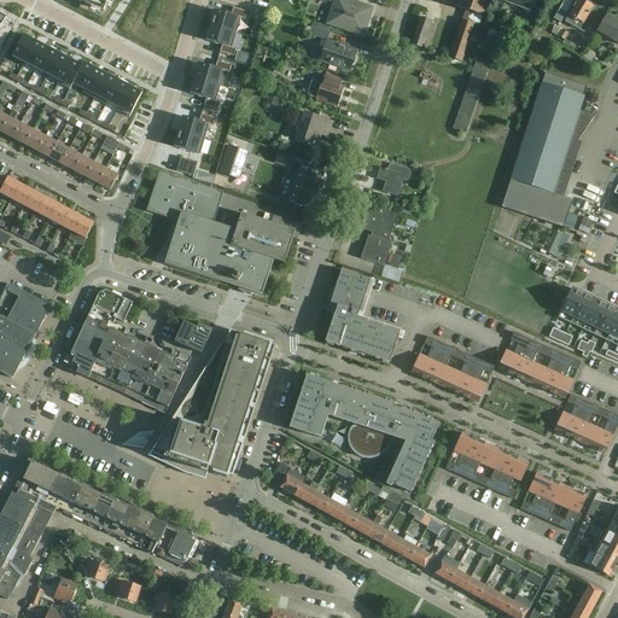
[(75,0),(104,11),(108,0),(75,0)]
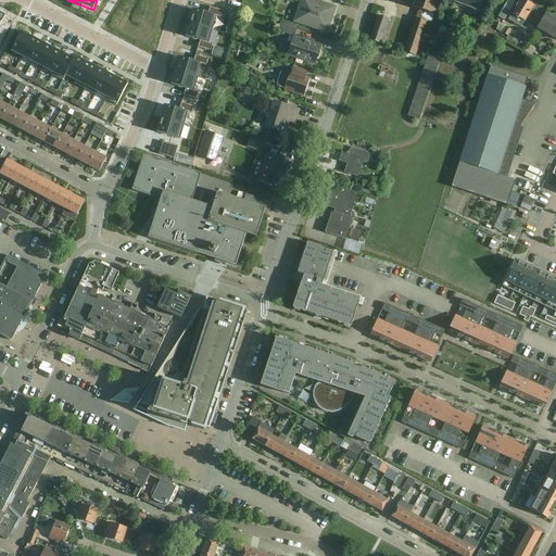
[(333,9),(306,0),(280,0),(293,3),(294,2),(302,4),(297,21),(326,32),(328,25),(330,25),(332,16),(331,15),(333,9)]
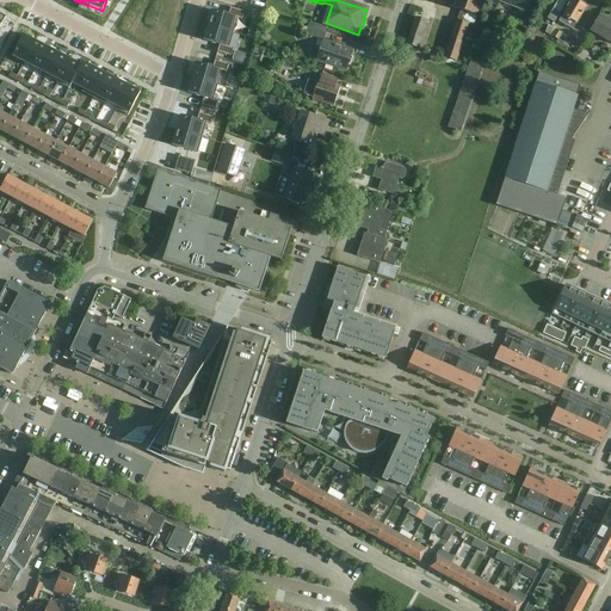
[(476,16),(481,0),(434,0),(434,2),(460,11),(457,19),(444,57),(456,61),(467,32),(469,24),(473,25),(476,16)]
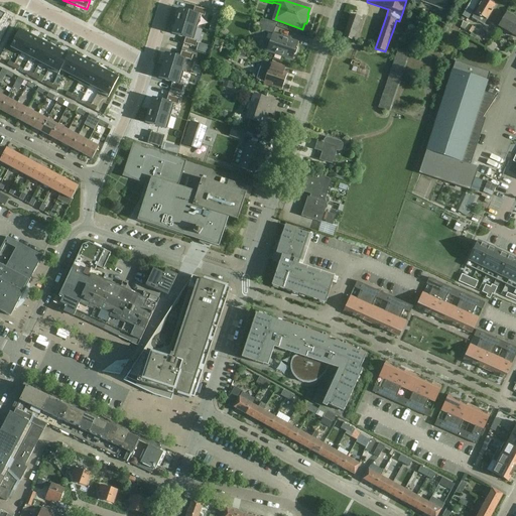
[(447,0),(412,0),(412,2),(419,4),(420,1),(443,10),(447,0)]
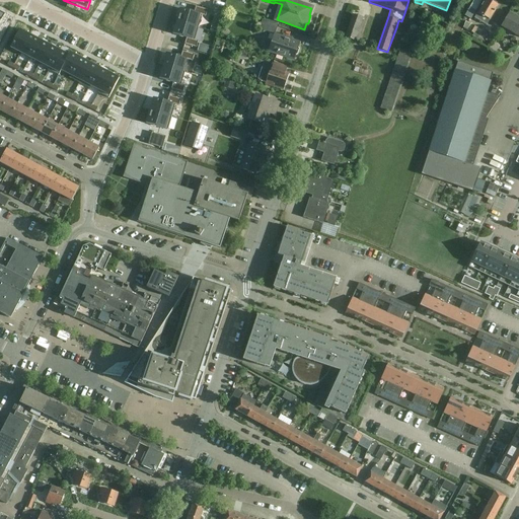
[(478,0),(473,0),(464,15),(470,19),(480,1),(478,0)]
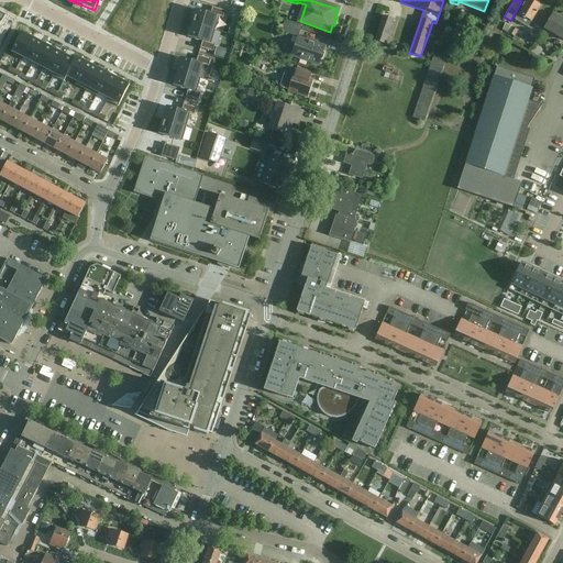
[(526,0),(518,14),(515,20),(527,28),(530,22),(540,7),(539,7),(538,2),(534,0),(530,1),(528,0),(526,0)]
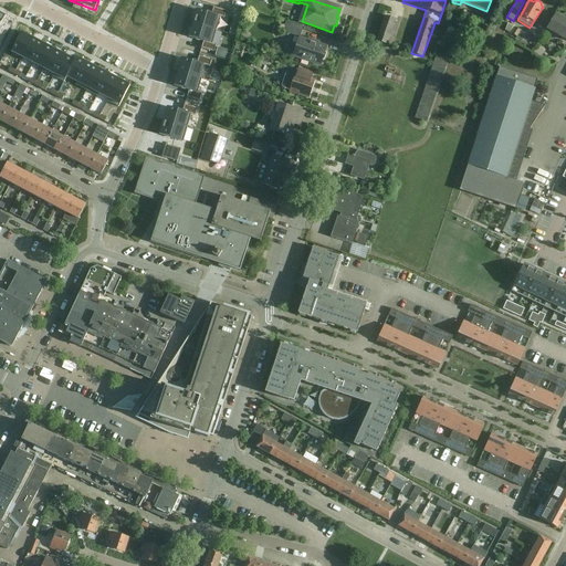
[(196,10),(192,23),(216,30),(220,17),(223,18),(226,11),(213,7),(211,14),(196,10)]
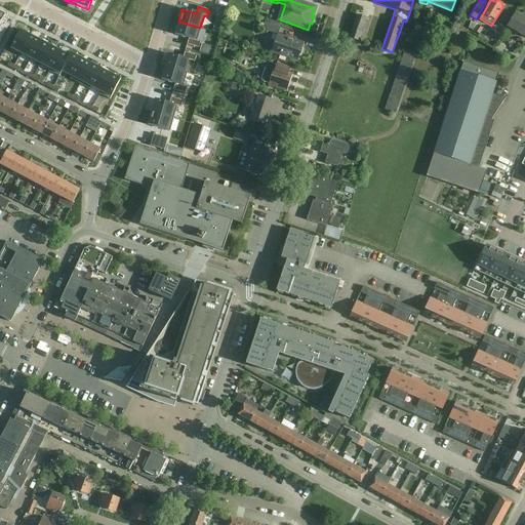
[(217,11),(215,18),(221,21),(225,13),(217,11)]
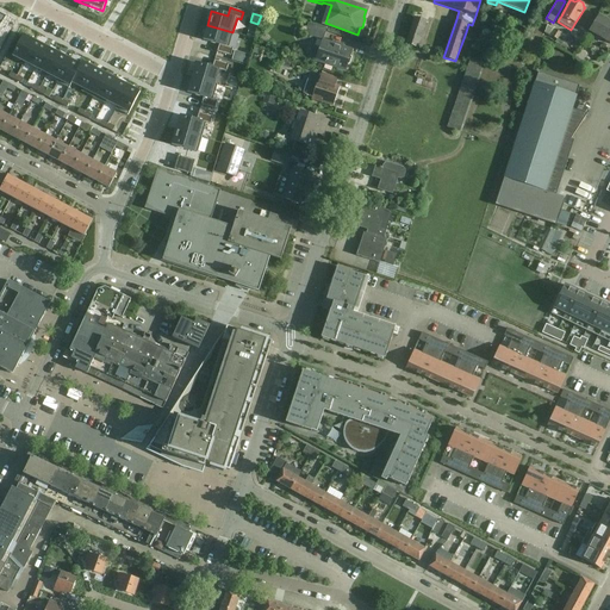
[(609,43),(609,22),(599,16),(590,32),(609,43)]
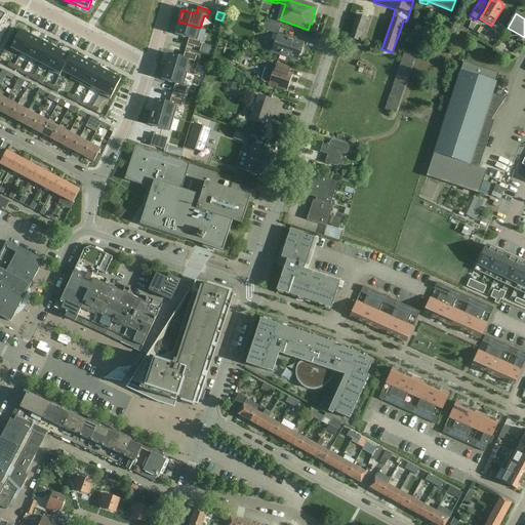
[(359,42),(367,18),(356,14),(348,38),(359,42)]
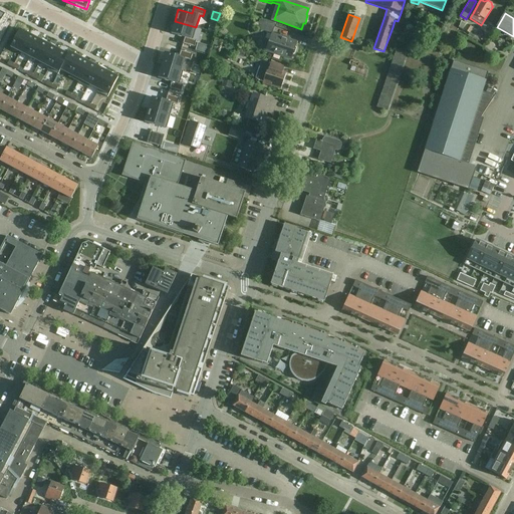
[(259,19),(256,28),(272,33),(275,25),(259,19)]
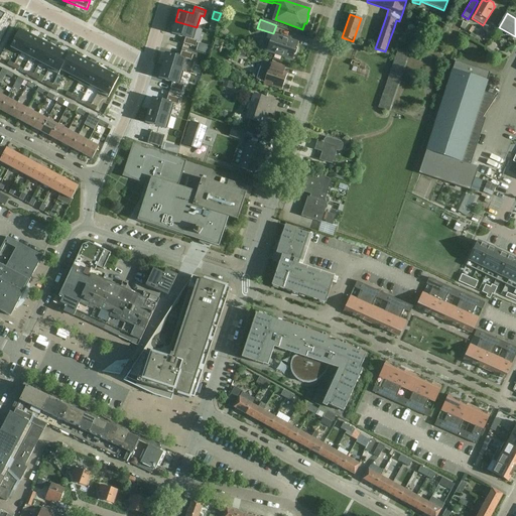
[(175,21),(171,33),(184,38),(183,44),(195,47),(197,41),(192,40),(197,27),(175,21)]
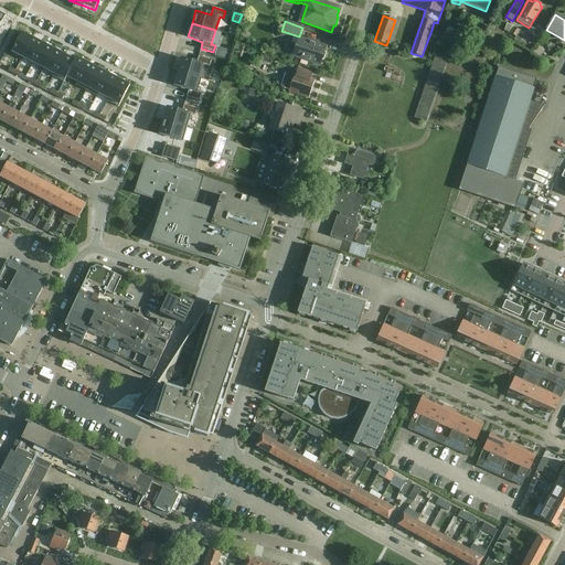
[(513,28),(507,23),(504,30),(510,33),(516,38),(520,31),(513,28)]
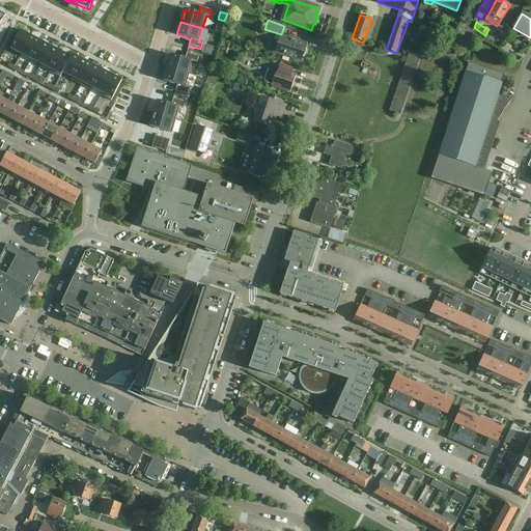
[(20,30),(10,49),(21,54),(30,35),(20,30)]
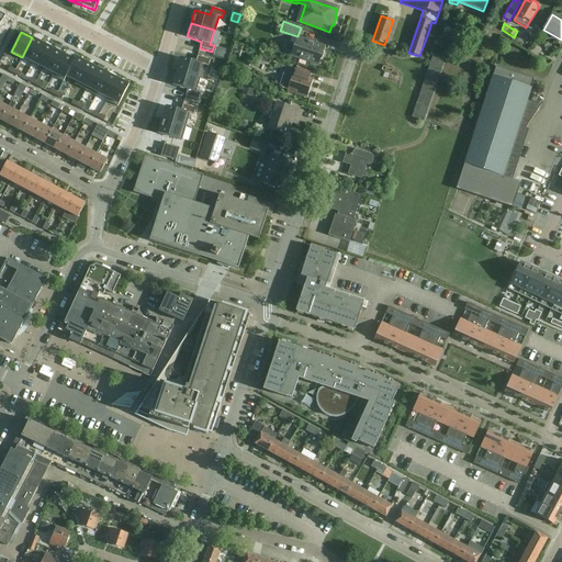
[(32,37),(22,57),(32,63),(43,43),(32,37)]
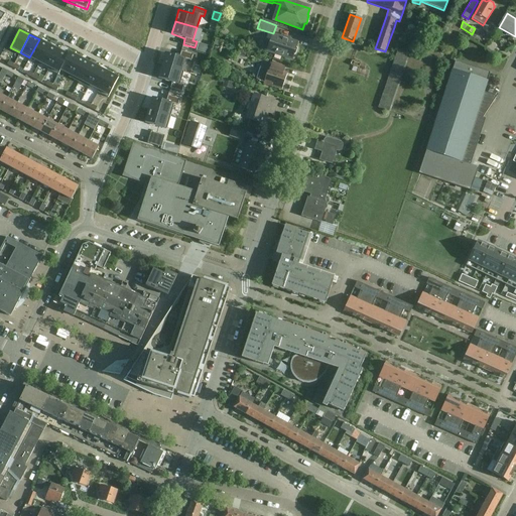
[(297,43),(273,34),(267,52),(291,60),(293,56),(295,55),(297,49),(296,47),(297,43)]
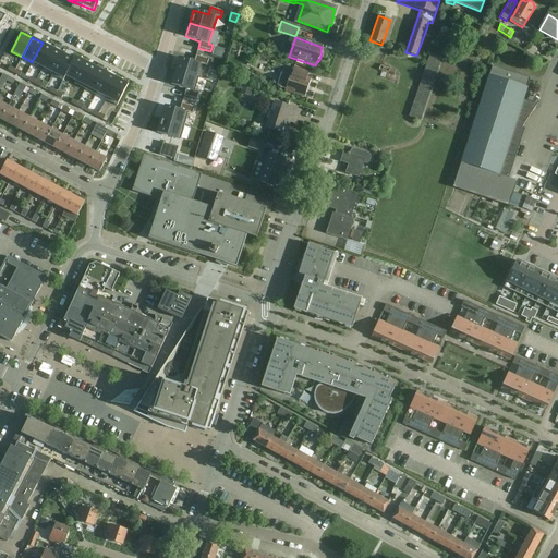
[(43,43),(32,62),(43,68),(52,48),(43,43)]
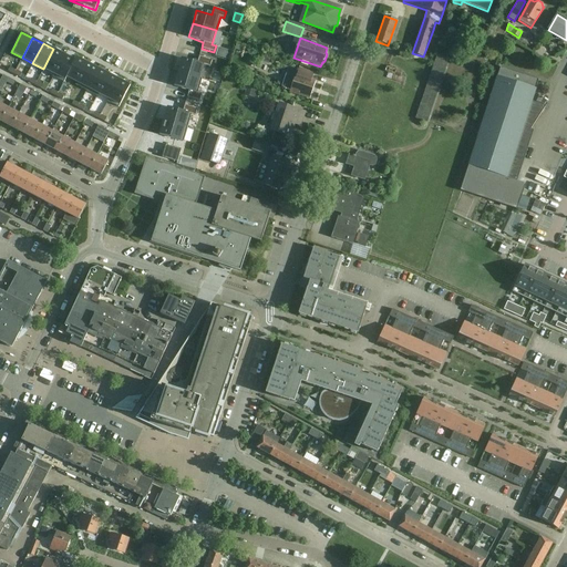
[(53,49),(43,69),(54,74),(64,54),(53,49)]
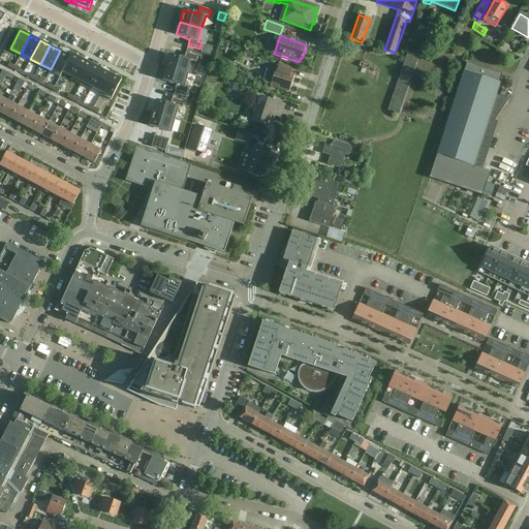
[(60,51),(51,69),(60,74),(61,72),(69,56),(60,51)]
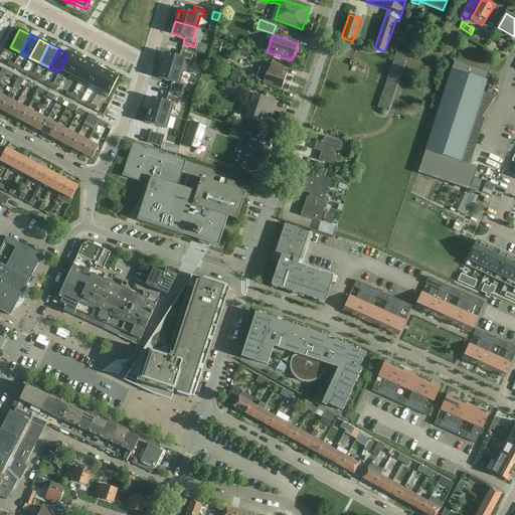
[(389,112),(409,54),(396,49),(377,108),(389,112)]
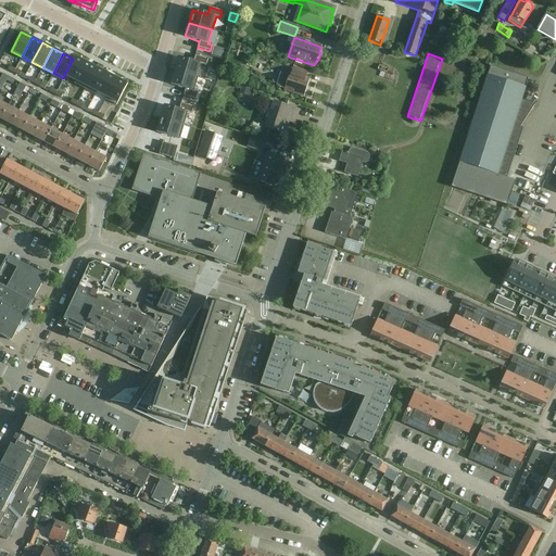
[(178,58),(175,71),(198,77),(196,76),(199,64),(205,65),(207,59),(196,55),(193,62),(178,58)]
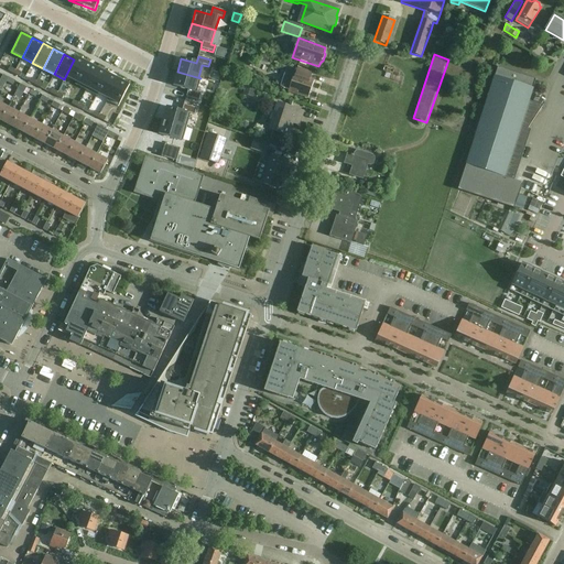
[(75,60),(65,77),(76,83),(87,63),(76,57),(75,60)]
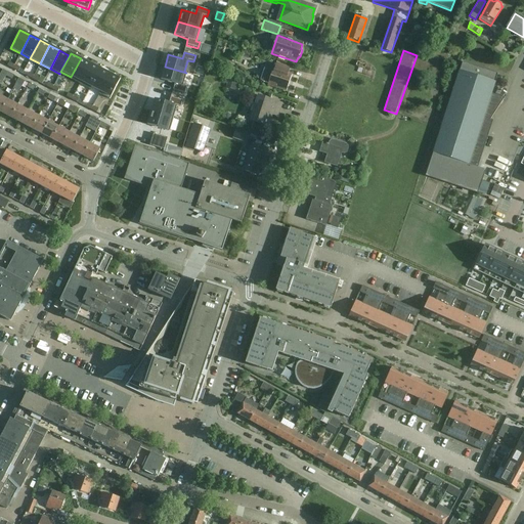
[(81,58),(71,77),(81,82),(90,63),(81,58)]
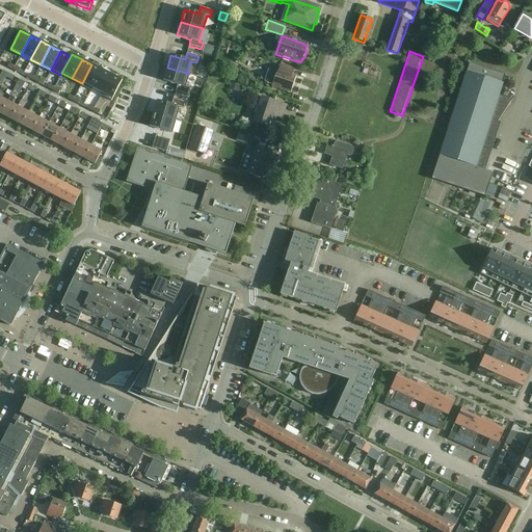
[(363,61),(361,67),(364,69),(363,73),(376,78),(377,73),(375,72),(376,68),(371,65),(371,64),(363,61)]
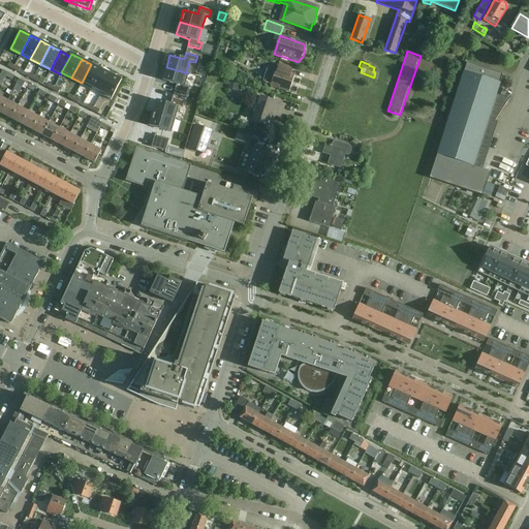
[(501,96),(496,95),(499,88),(500,84),(503,74),(466,62),(463,71),(436,154),(437,154),(429,178),(481,195),(490,172),(483,169),(497,124),(498,121),(495,120),(508,99),(507,98),(504,96),(502,95),(501,96)]
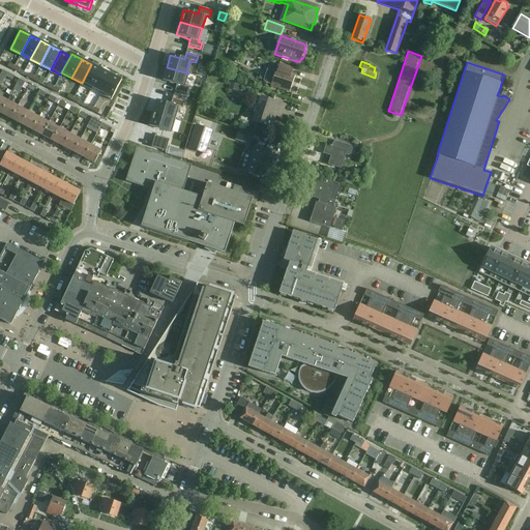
[(91,64),(82,83),(91,88),(101,69),(91,64)]
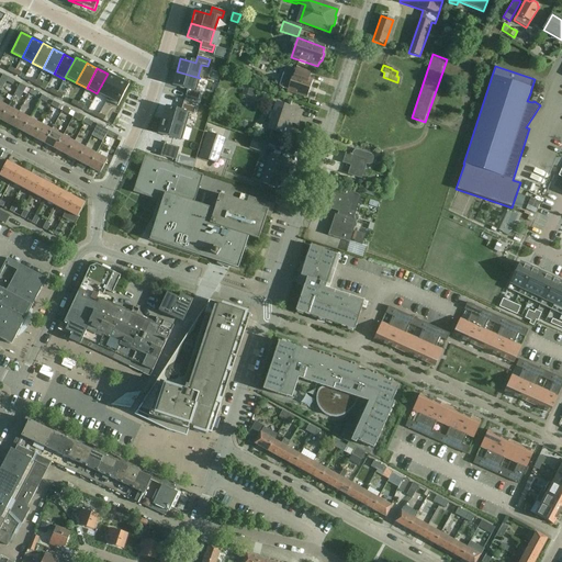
[(308,79),(311,72),(296,68),(294,75),(293,74),(292,76),(284,72),(279,87),(288,90),(287,91),(307,98),(313,80),(308,79)]
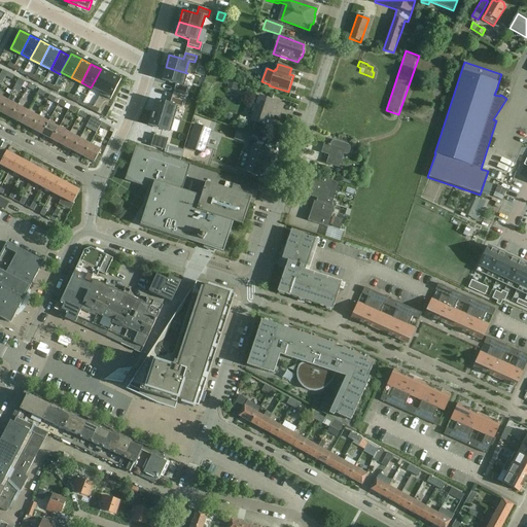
[(166,67),(162,80),(175,84),(173,91),(185,94),(187,88),(183,86),(187,73),(166,67)]
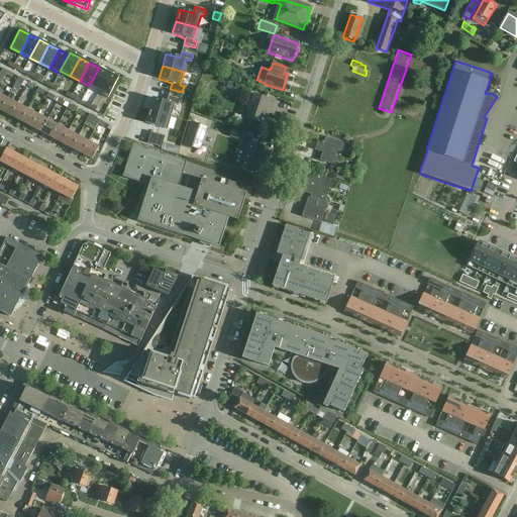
[(99,68),(89,86),(99,91),(108,73),(99,68)]
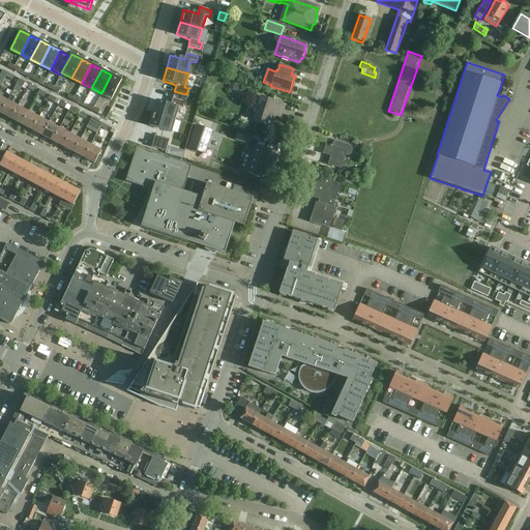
[(111,75),(101,93),(112,98),(121,80),(111,75)]
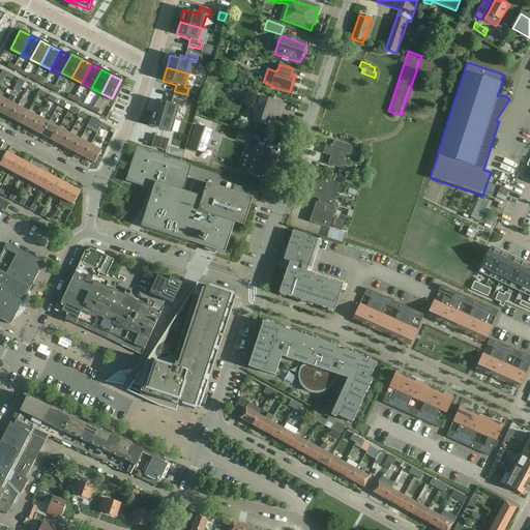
[(231,80),(228,88),(237,91),(240,83),(231,80)]
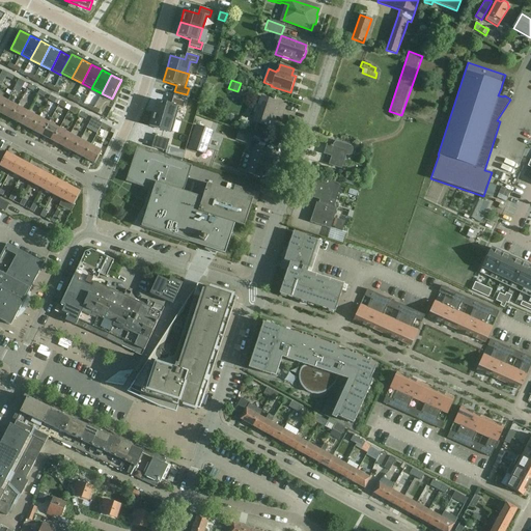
[(50,95),(48,100),(54,104),(58,105),(60,102),(57,100),(50,95)]
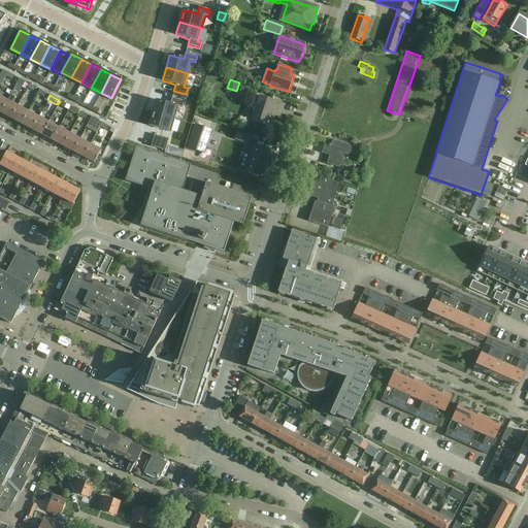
[(283,112),(285,105),(260,96),(252,121),(261,124),(260,124),(271,128),(277,110),(283,112)]
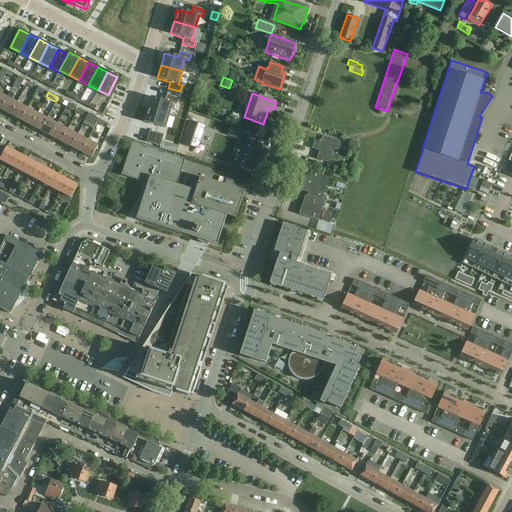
[(151,97),(147,109),(169,116),(172,103),(176,104),(178,98),(166,95),(164,101),(151,97)]
